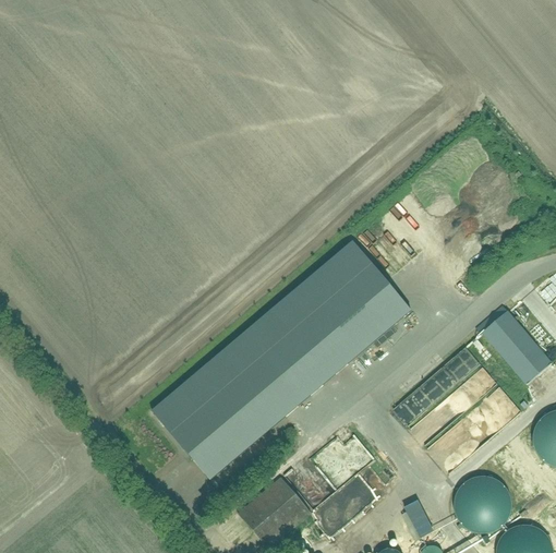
[(352,240),(152,409),(208,477),(409,307),(352,240)]
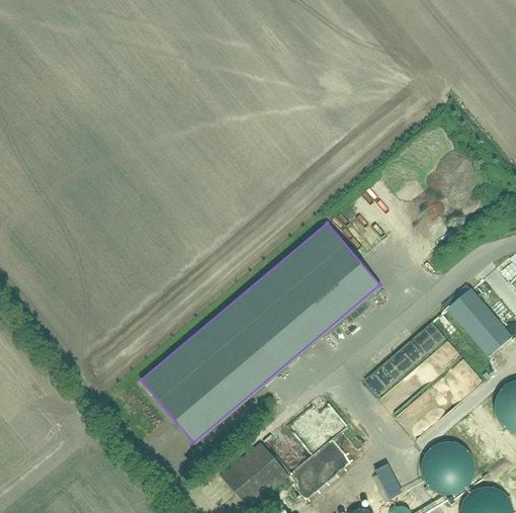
[(346,453),(355,447),(343,426),(333,432),(346,453)]
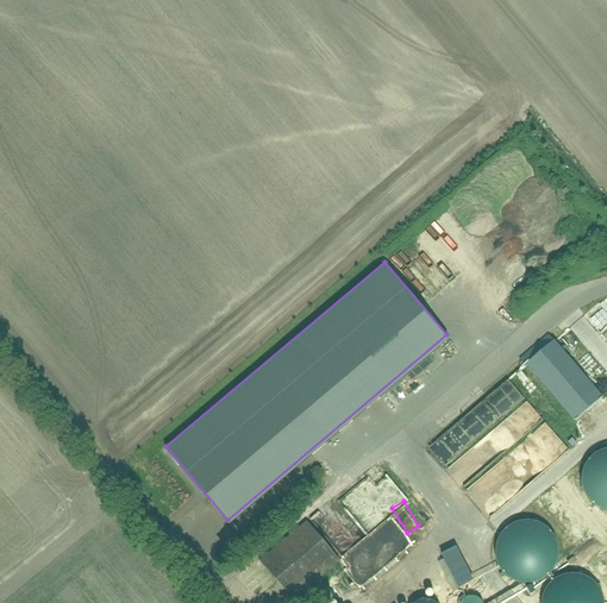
[(289,595),(337,556),(305,517),(257,557),(289,595)]
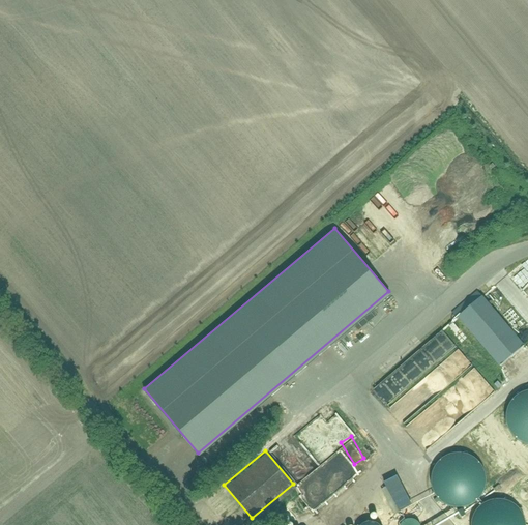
[(392,474),(382,479),(397,506),(409,500),(405,493),(403,494),(392,474)]
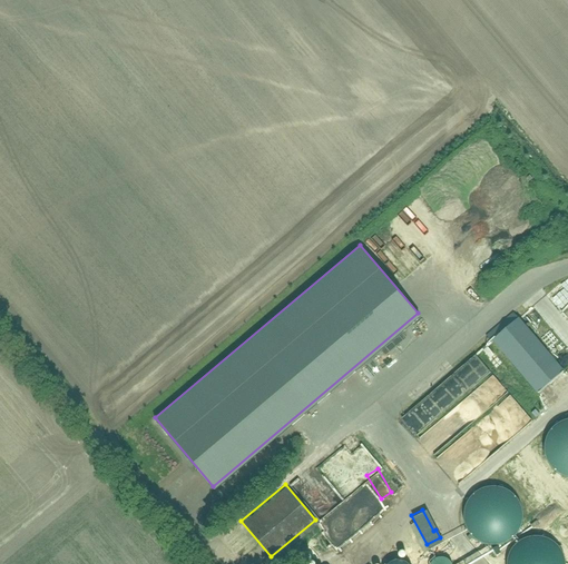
[(399,537),(392,542),(397,548),(403,544),(399,537)]
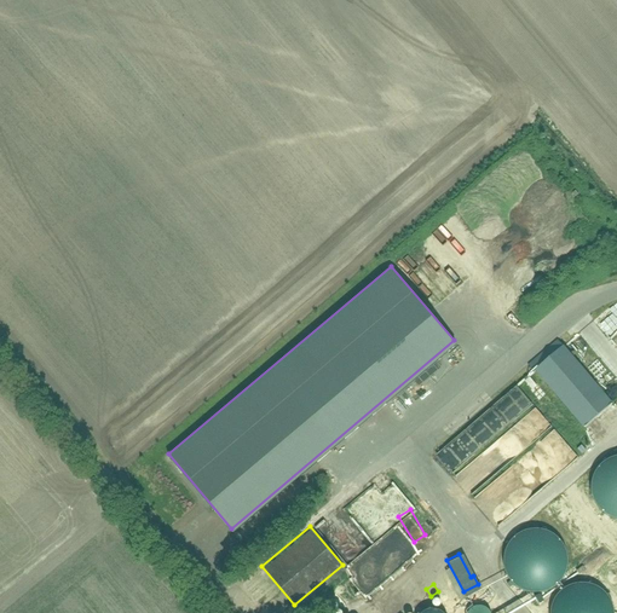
[(404,611),(410,607),(407,600),(399,605),(404,611)]
